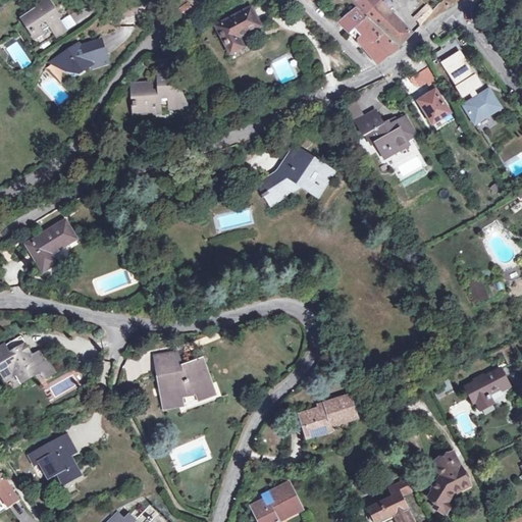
[(63,31),(51,11),(53,10),(46,0),(42,0),(35,5),(38,9),(22,19),(41,46),(63,31)]
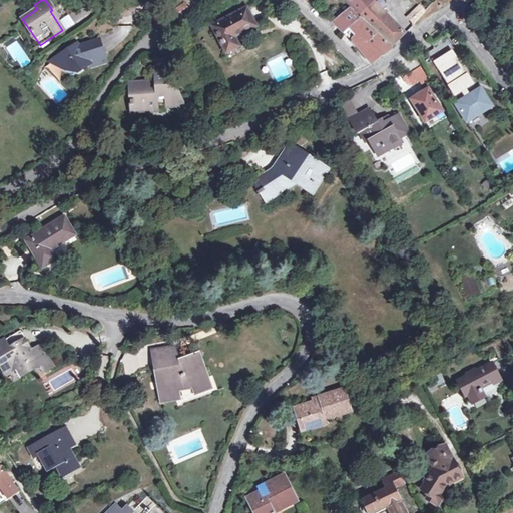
[(371,0),(345,0),(393,45),(405,33),(371,0)]
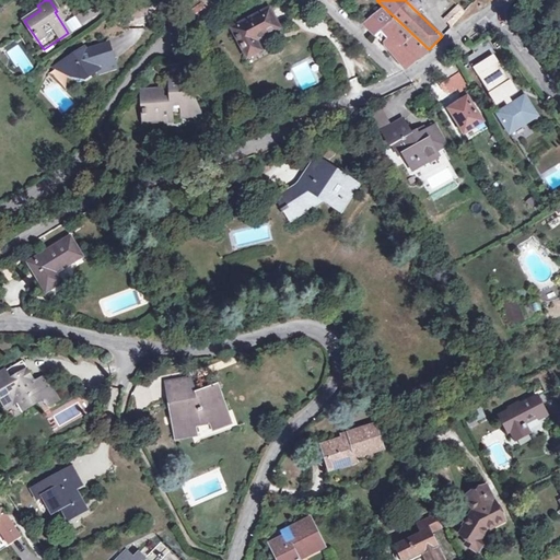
[(271,6),(230,28),(246,60),(249,58),(263,51),(259,42),(280,31),(283,28),(271,6)]
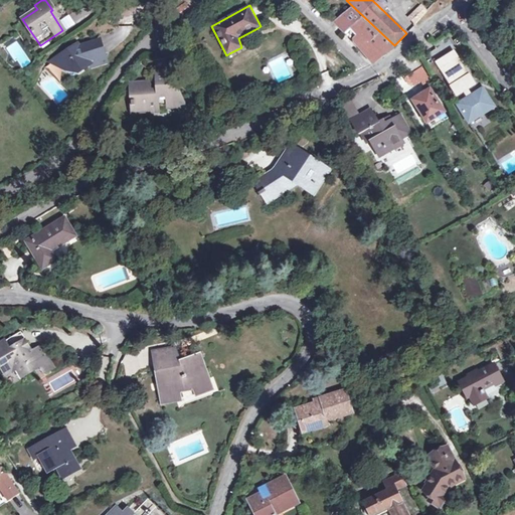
[(418,9),(408,18),(414,25),(424,15),(418,9)]
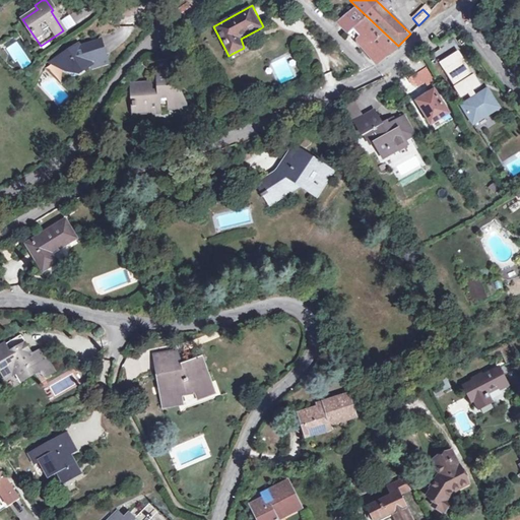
[(347,33),(363,19),(353,10),(338,22),(347,33)]
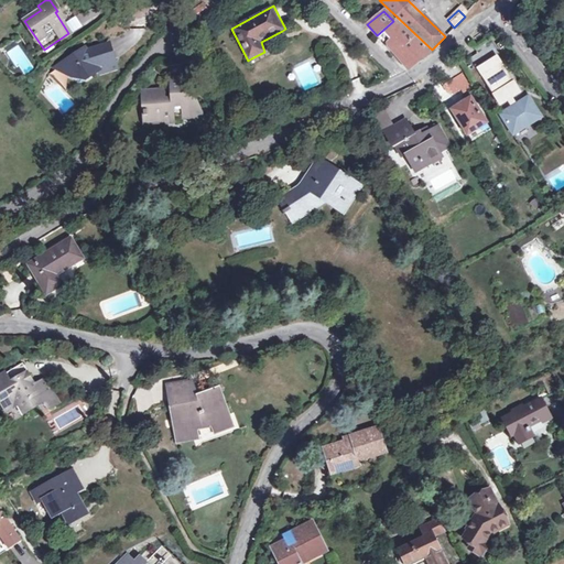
[(394,20),(393,21),(377,35),(407,68),(429,52),(394,20)]
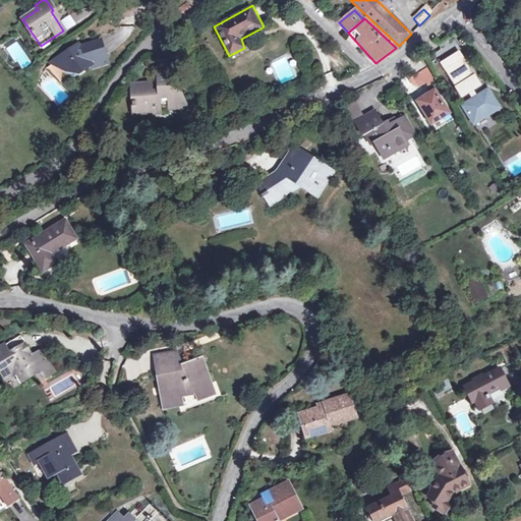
[(244,48),(232,54),(235,58),(269,40),(266,36),(280,31),(278,27),(264,33),(261,29),(241,39),(244,48)]
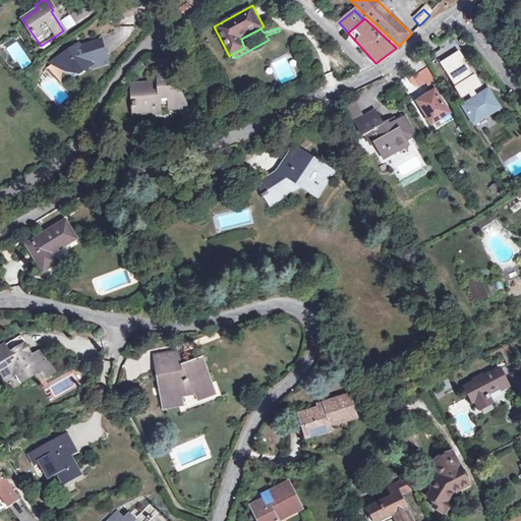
[(76,46),(57,58),(66,72),(77,74),(90,65),(91,68),(106,63),(99,41),(84,46),(79,50),(76,46)]
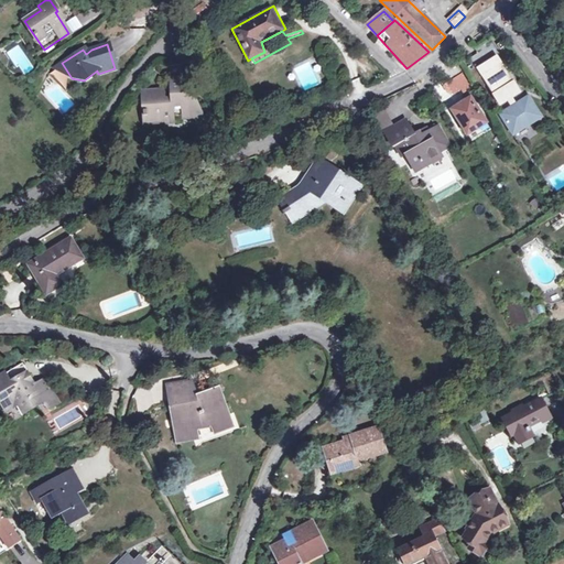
[(474,69),(478,77),(499,63),(495,56),(474,69)]
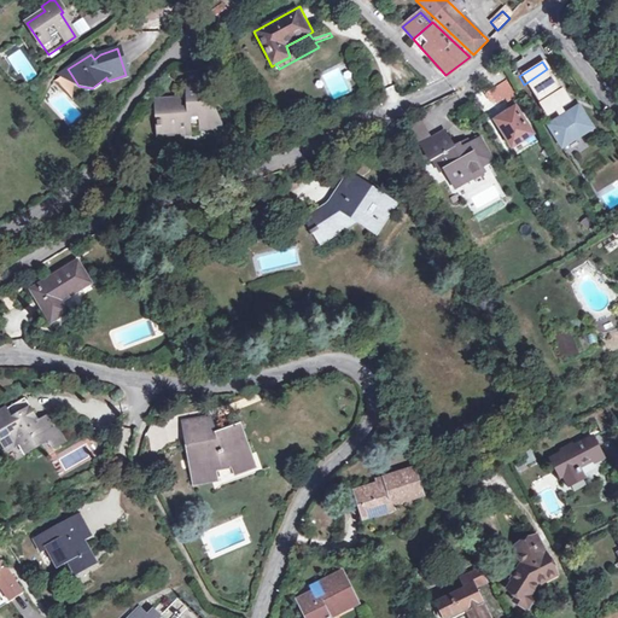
[(68,69),(59,76),(79,86),(68,69)]
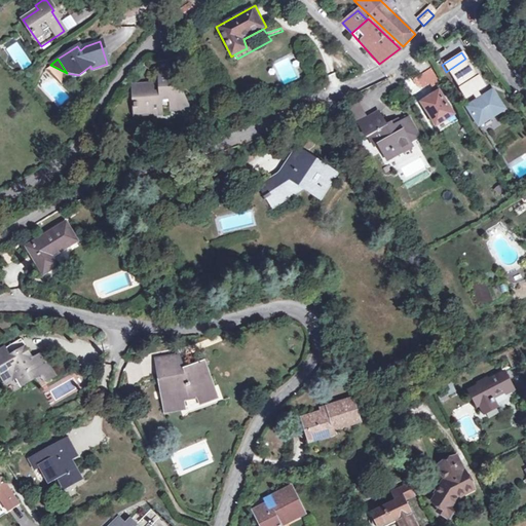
[(473,102),(480,97),(476,90),(483,85),(465,59),(446,72),(463,98),(467,96),(473,102)]
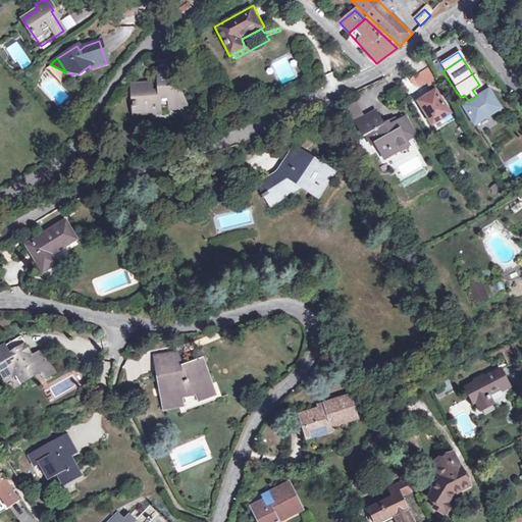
[(426,81),(430,88),(436,84),(426,67),(414,76),(420,85),(426,81)]
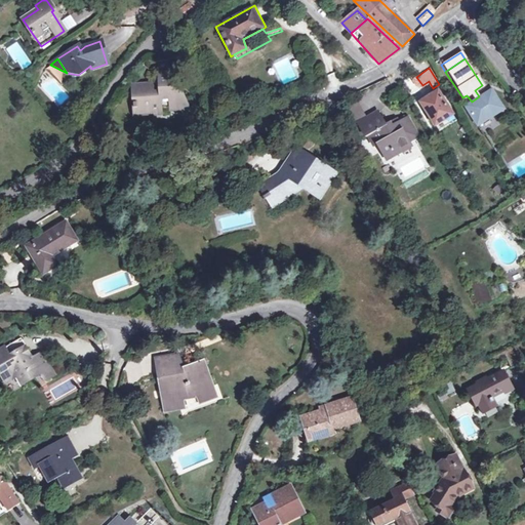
[(169,99),(183,98),(171,75),(158,76),(159,87),(159,92),(151,93),(150,87),(134,89),(135,104),(132,105),(133,110),(136,110),(137,112),(151,111),(152,114),(162,114),(161,109),(169,108),(169,99)]
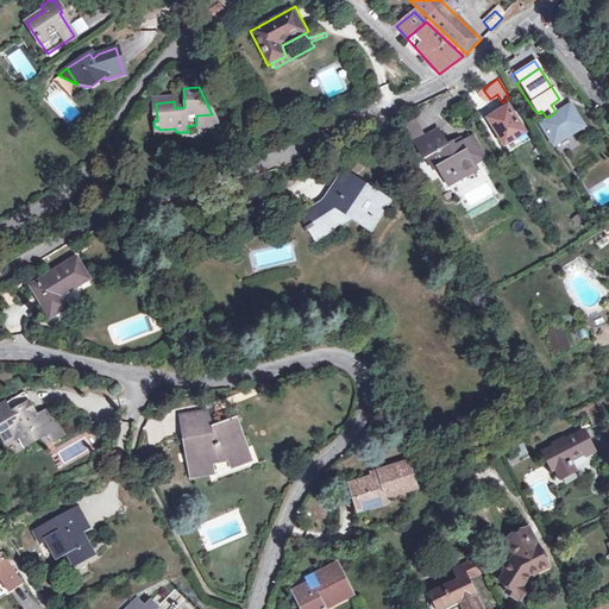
[(539,124),(553,145),(582,126),(567,104),(556,112),(547,118),(539,124)]
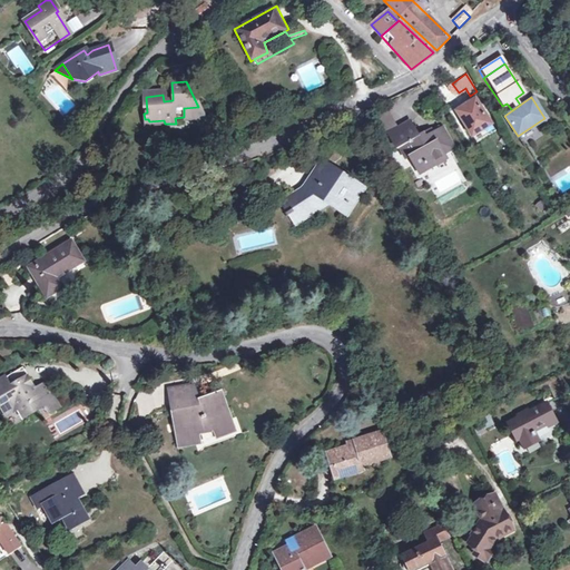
[(472,136),(491,124),(475,99),(462,107),(467,116),(462,119),(472,136)]
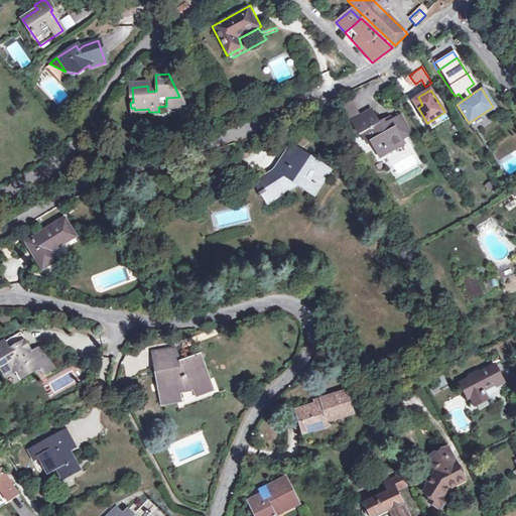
[(166,98),(166,106),(183,104),(179,97),(166,98)]
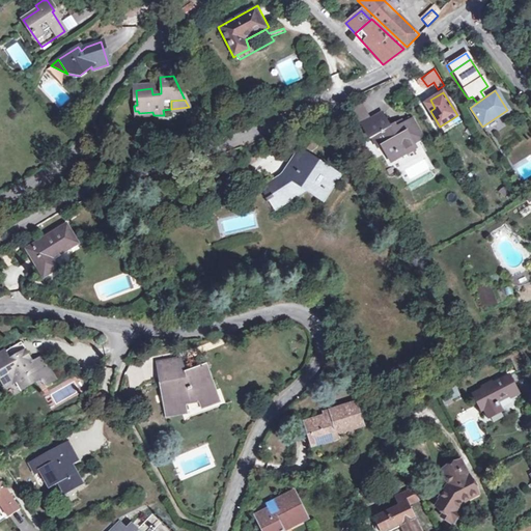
[(435,108),(430,100),(425,103),(430,111),(435,108)]
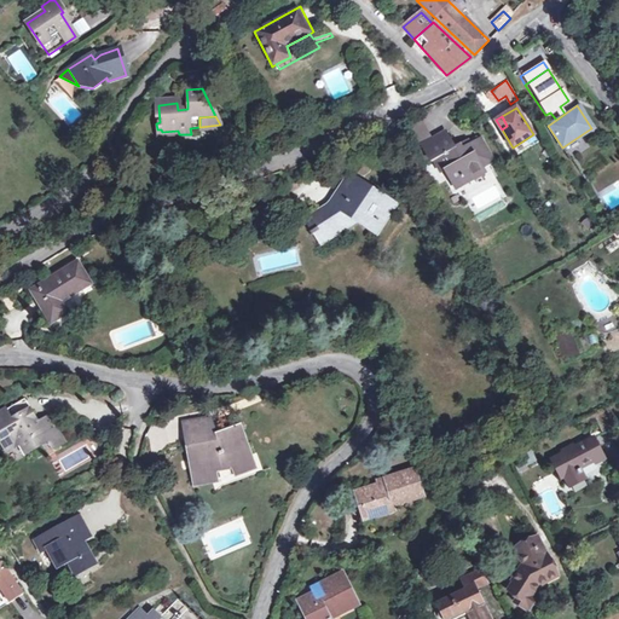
[(457,179),(462,177),(467,184),(487,173),(484,167),(492,163),(493,158),(484,139),(473,145),(464,150),(462,146),(457,149),(447,132),(424,145),(433,162),(435,161),(443,172),(446,169),(451,178),(457,179)]
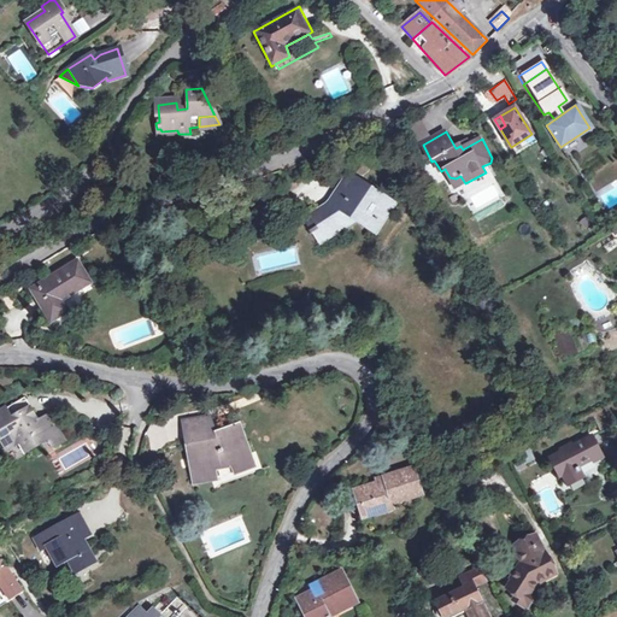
[(532,134),(511,147),(516,156),(536,142),(532,134)]
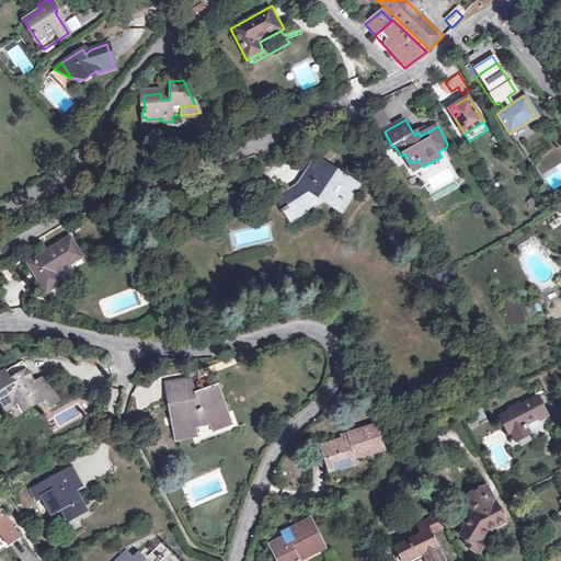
[(281,197),(287,207),(283,210),(281,210),(282,214),(285,212),(290,220),(310,207),(307,204),(320,195),(323,198),(341,209),(356,186),(316,159),(297,186),(281,197)]
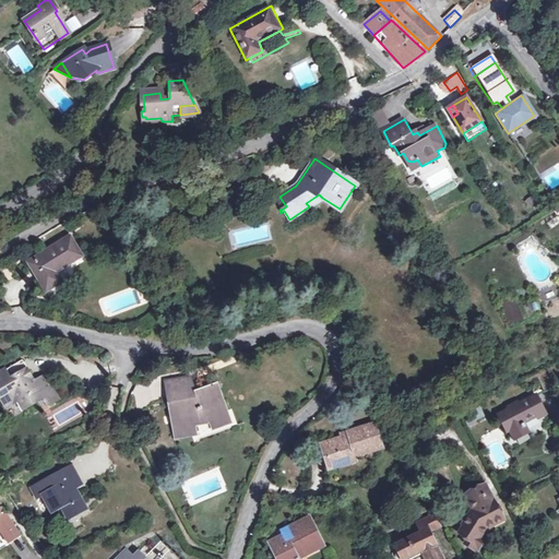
[(413,162),(407,161),(413,170),(421,166),(417,159),(413,162)]
